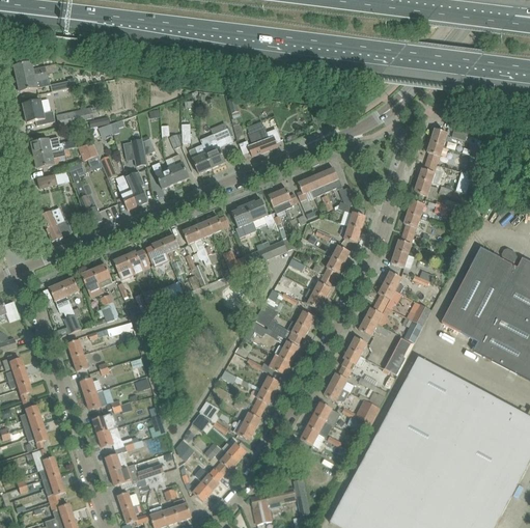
[(31,60),(14,64),(14,66),(12,66),(14,72),(15,71),(17,78),(46,71),(45,65),(32,67),(31,60)]
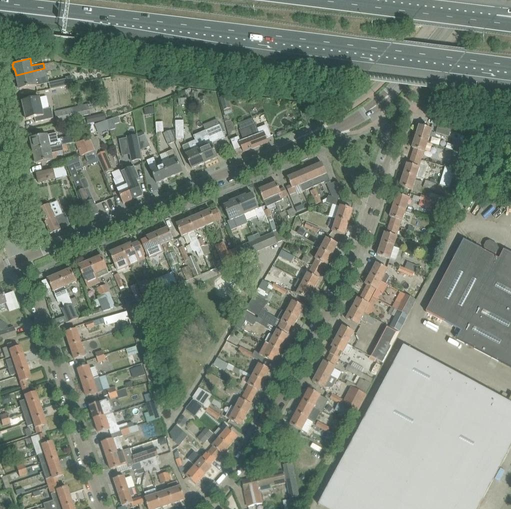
[(44,68),(16,75),(17,81),(16,82),(17,86),(18,86),(19,88),(35,84),(34,77),(46,74),(44,68)]
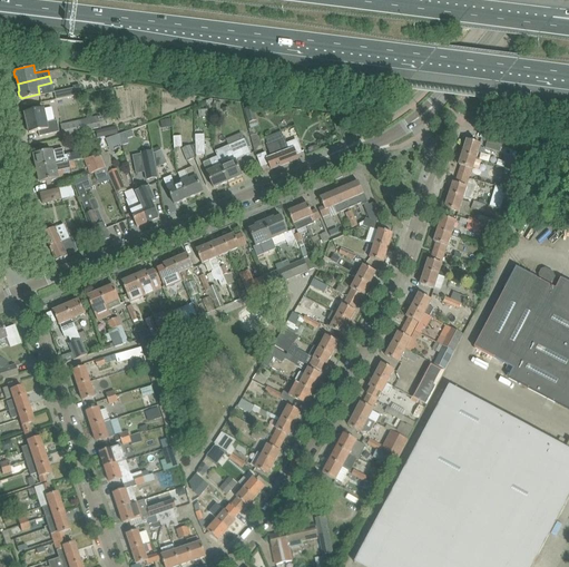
[(76,93),(74,85),(54,89),(55,97),(76,93)]
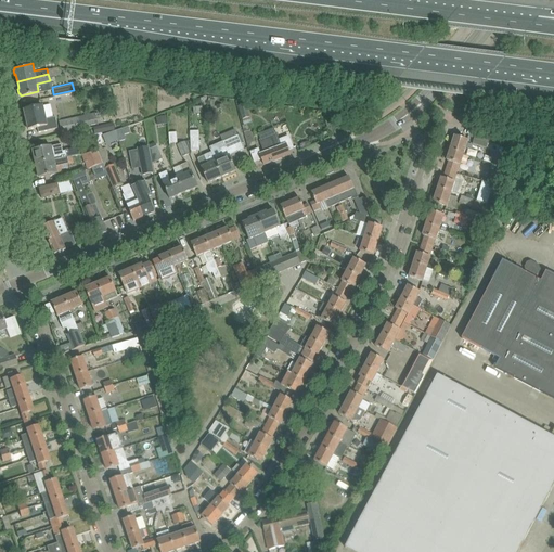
[(236,103),(237,105),(241,116),(249,114),(245,101),(236,103)]
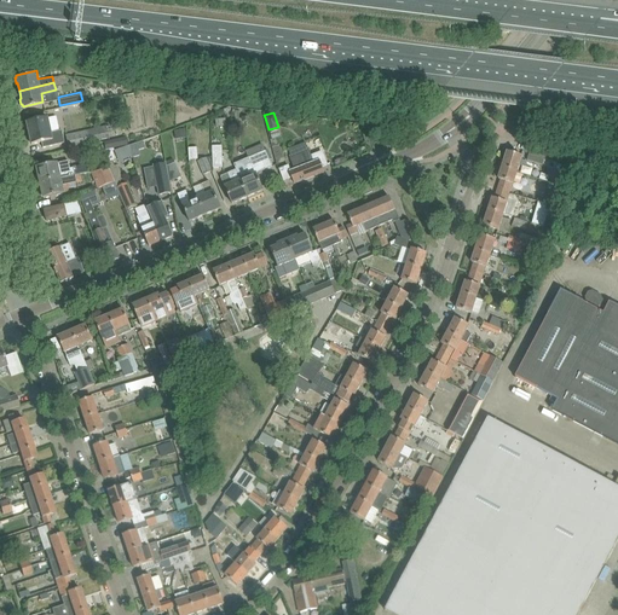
[(26,120),(30,141),(41,139),(42,145),(64,140),(61,127),(51,129),(47,116),(26,120)]
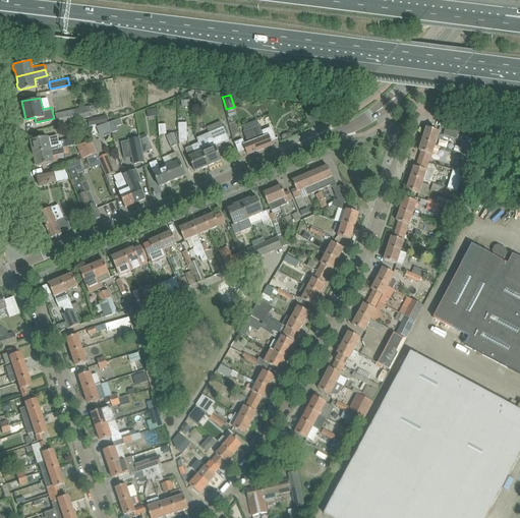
[(91,113),(89,104),(55,111),(57,123),(75,119),(75,116),(91,113)]
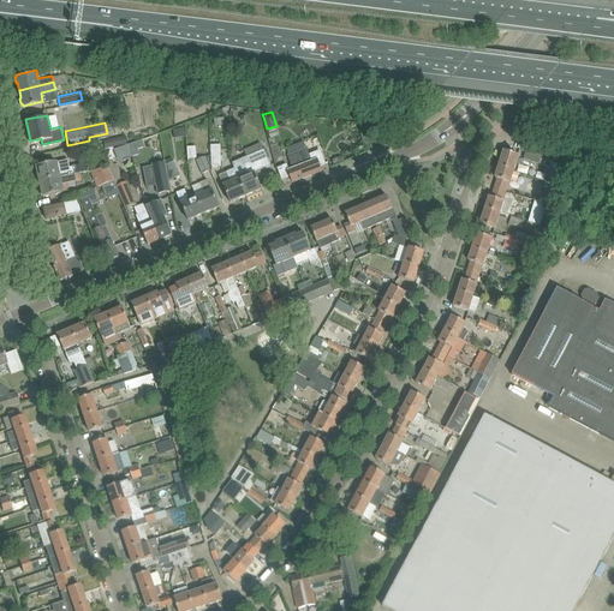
[(287,168),(292,180),(321,168),(319,162),(323,161),(319,148),(309,153),(307,147),(305,147),(303,138),(285,145),(288,154),(287,154),(292,166),(287,168)]
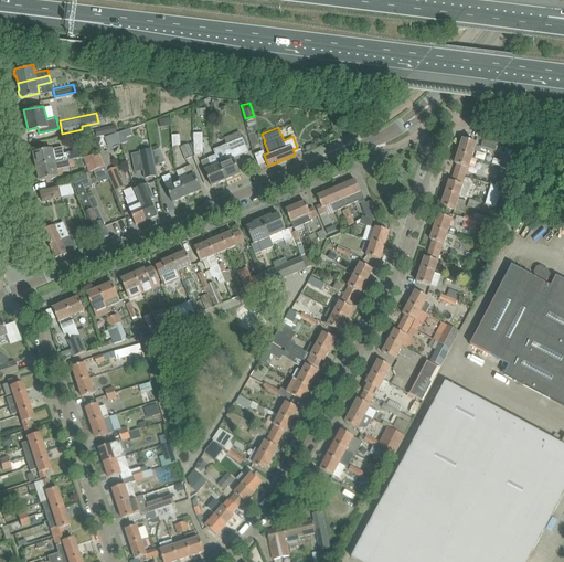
[(202,130),(192,130),(193,150),(202,150),(202,130)]
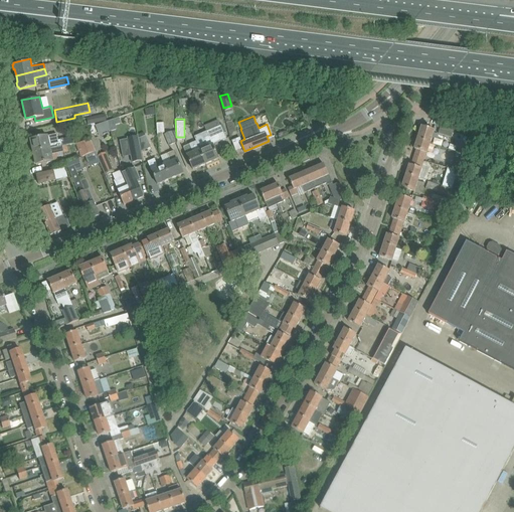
[(206,145),(199,147),(205,161),(218,156),(212,142),(225,136),(219,123),(205,129),(207,134),(202,136),(206,145)]
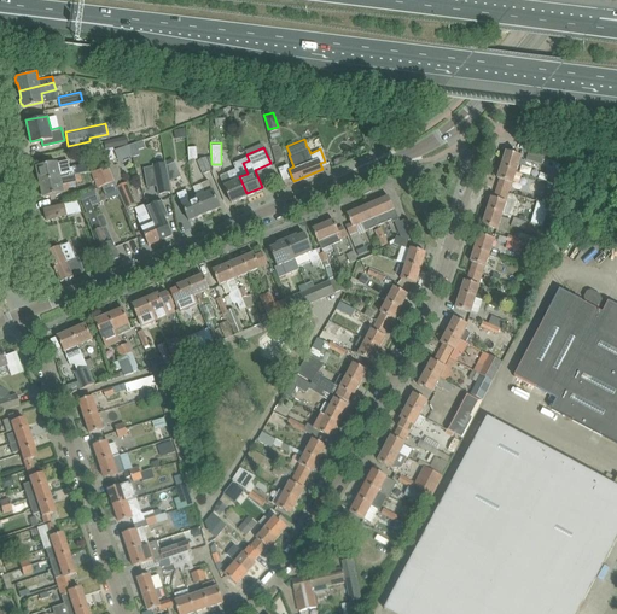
[(506,148),(500,164),(516,169),(521,153),(506,148)]
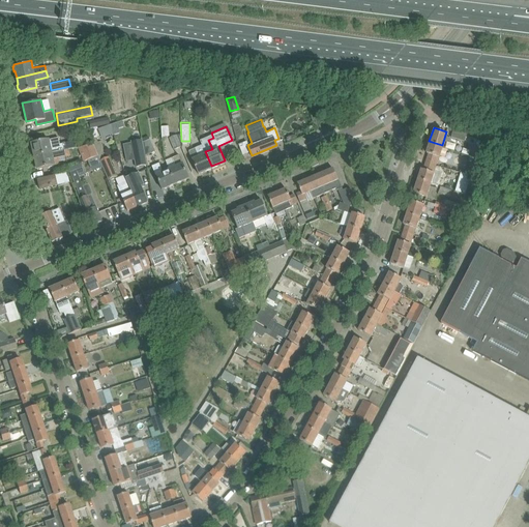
[(452,127),(450,135),(463,139),(464,138),(465,134),(465,132),(452,127)]
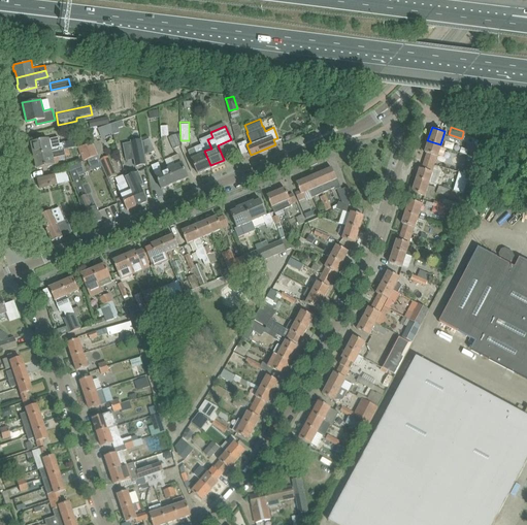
[(174,132),(167,135),(172,146),(179,143),(174,132)]
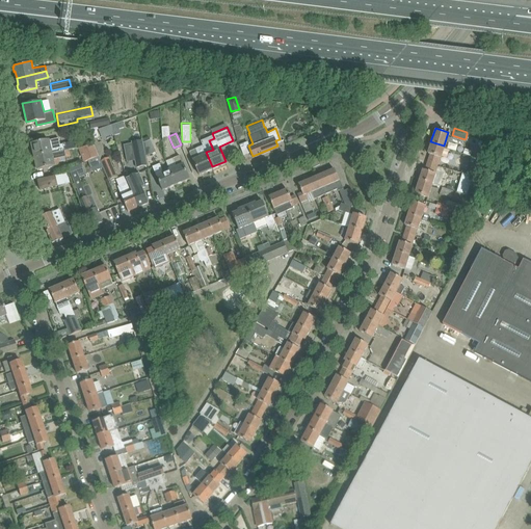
[(32,148),(34,155),(63,149),(62,142),(50,144),(49,137),(31,141),(31,143),(30,143),(31,149),(32,148)]
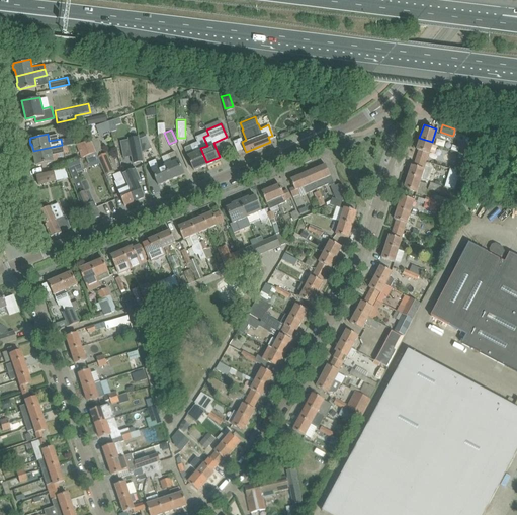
[(138,134),(127,136),(127,138),(131,154),(133,161),(143,159),(141,150),(138,137),(138,134)]
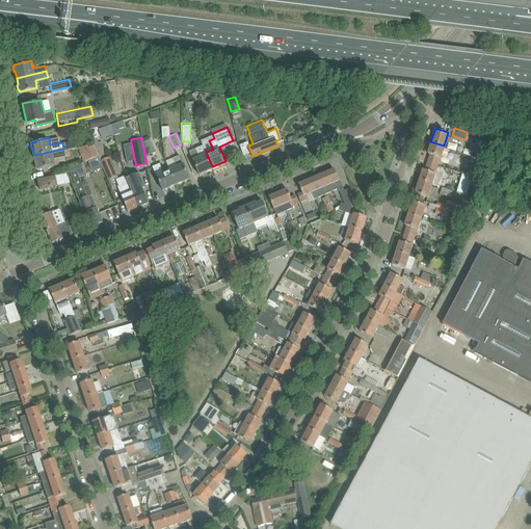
[(149,137),(141,140),(144,154),(155,150),(150,137),(149,137)]
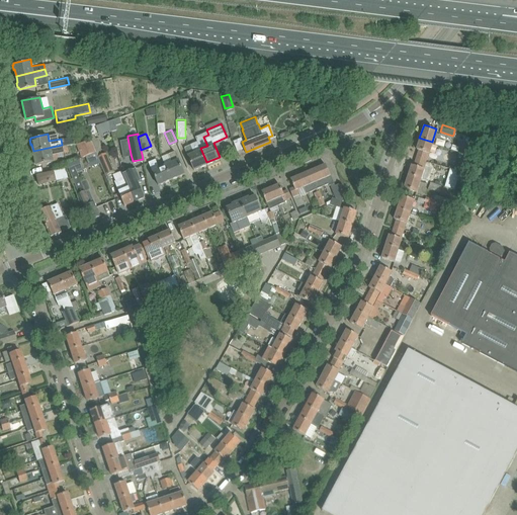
[(432,142),(419,138),(416,148),(418,148),(416,155),(425,158),(427,152),(428,152),(432,142)]
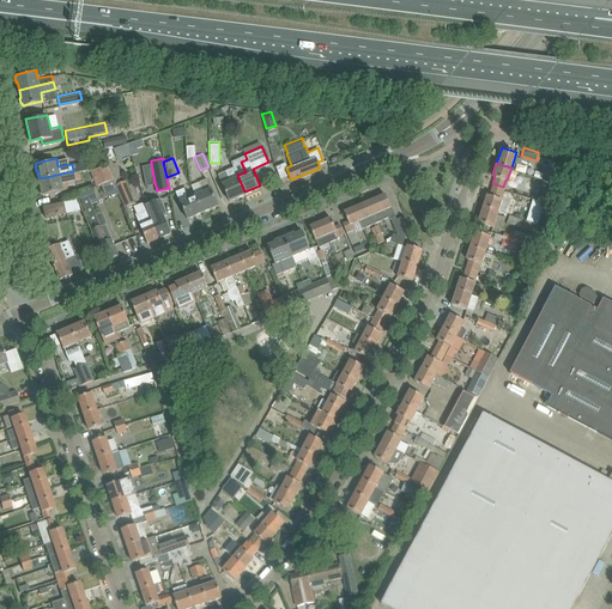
[(111,177),(107,165),(90,168),(96,183),(100,182),(111,177)]
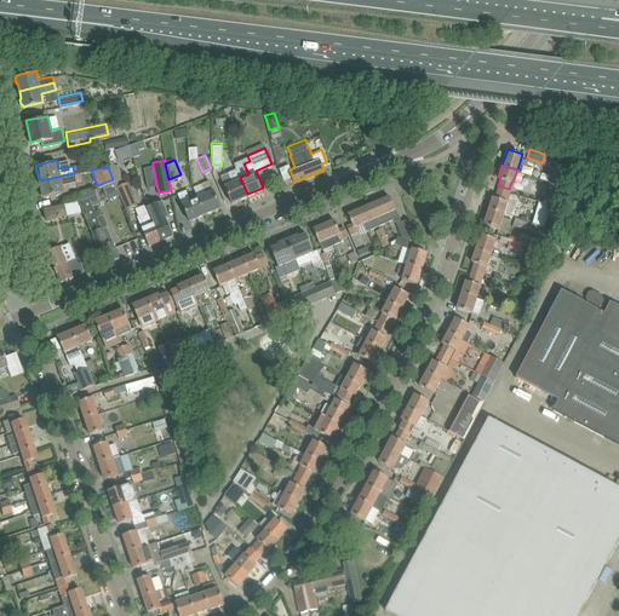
[(247,194),(240,177),(231,180),(228,171),(219,174),(231,201),(247,194)]
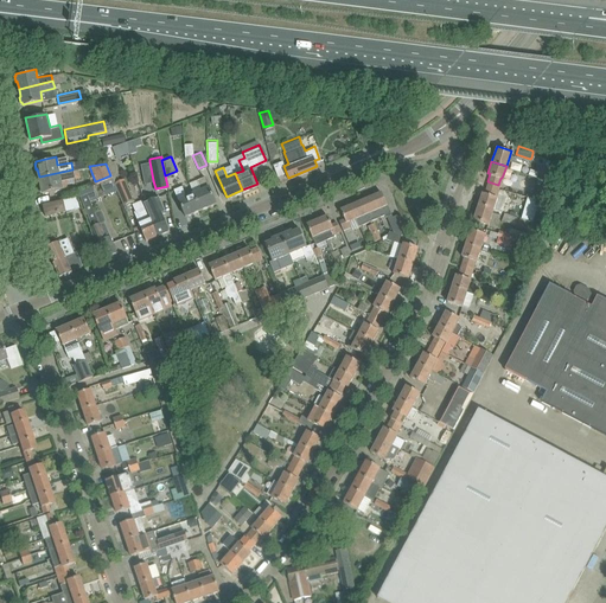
[(72,170),(39,177),(40,185),(39,185),(39,190),(42,190),(42,192),(53,190),(63,187),(62,184),(61,179),(69,178),(72,177),(74,177),(72,170)]
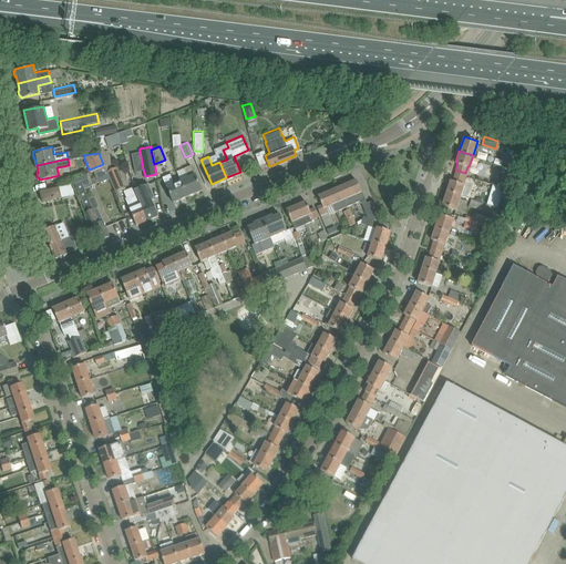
[(103,164),(92,168),(96,177),(106,173),(103,164)]
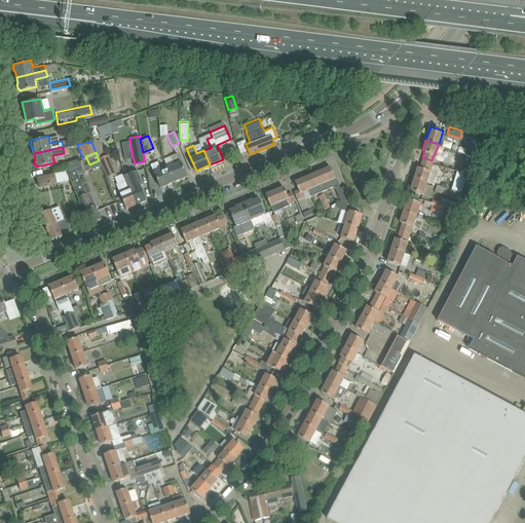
[(174,163),(167,165),(173,180),(187,175),(183,165),(177,152),(171,154),(174,163)]
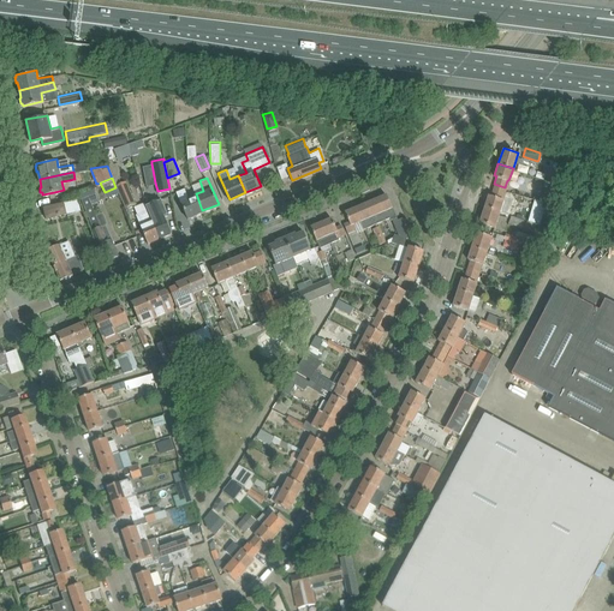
[(125,179),(115,184),(114,184),(124,205),(135,202),(125,179)]
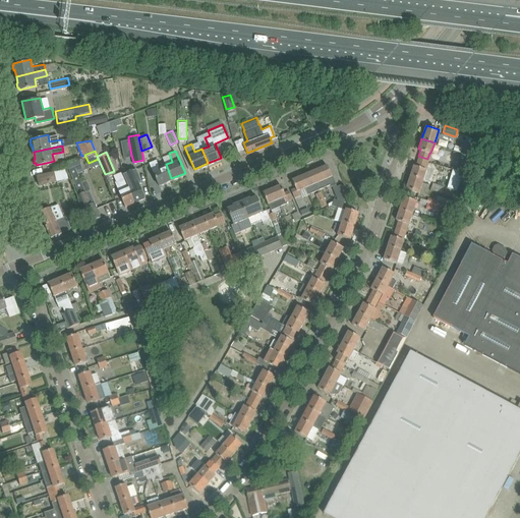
[(413,164),(410,174),(422,178),(425,169),(424,168),(426,161),(417,158),(415,165),(413,164)]
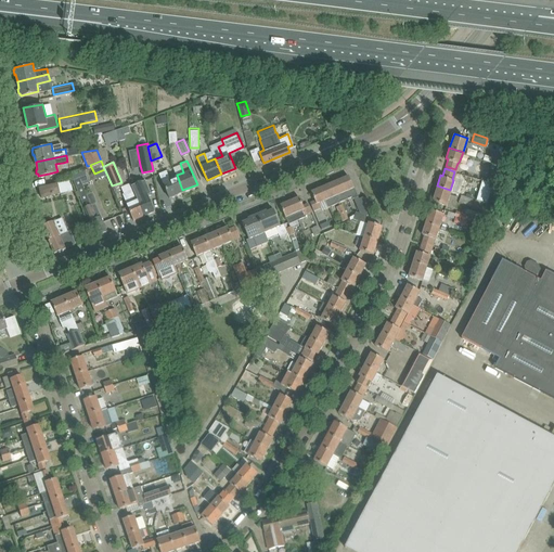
[(182,190),(177,175),(169,178),(166,169),(159,171),(165,185),(169,196),(182,190)]
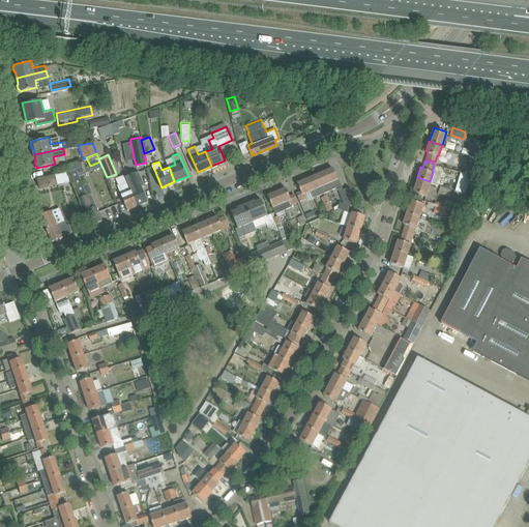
[(332,166),(323,170),(331,187),(335,186),(335,188),(342,185),(338,177),(336,177),(332,166)]
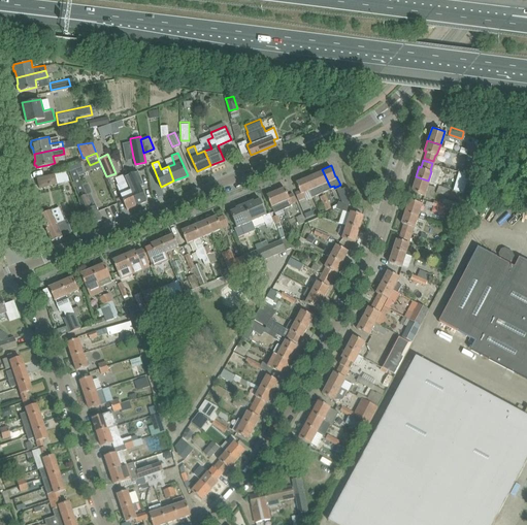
[(75,185),(79,196),(91,223),(101,219),(95,204),(90,191),(86,193),(74,167),(68,169),(73,179),(75,185)]
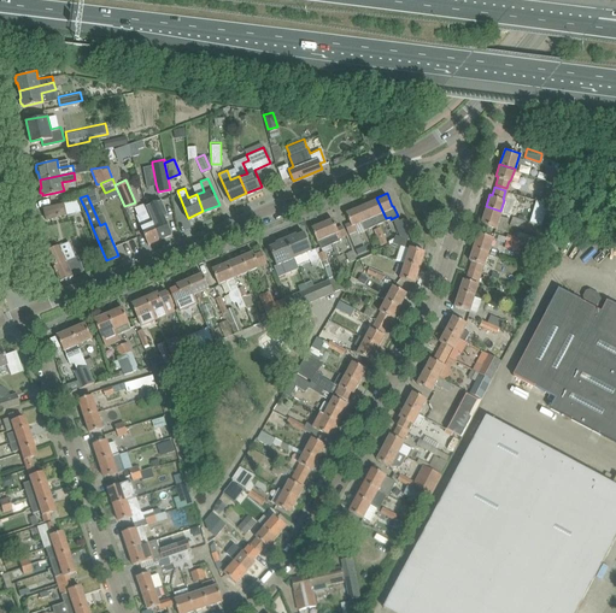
[(145,204),(147,208),(148,212),(152,220),(159,237),(171,233),(164,216),(168,214),(160,198),(145,204)]
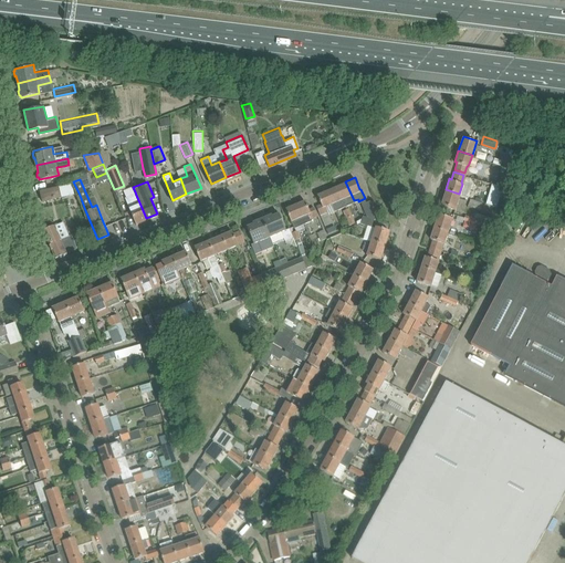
[(345,181),(336,186),(344,205),(354,200),(345,181)]
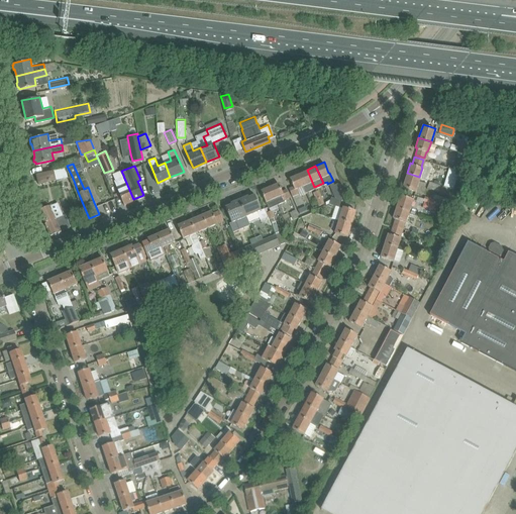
[(35,172),(37,182),(56,178),(54,168),(35,172)]
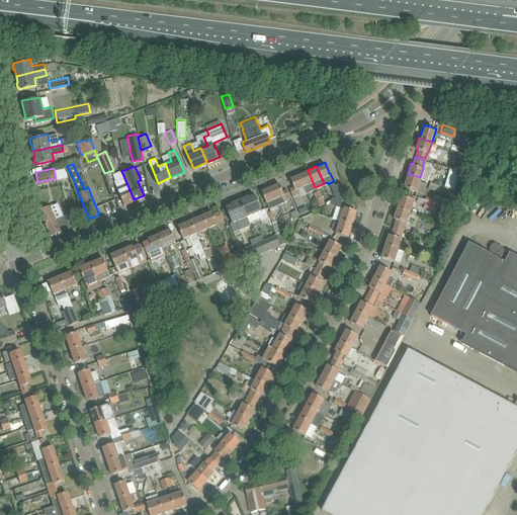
[(430,180),(437,182),(441,170),(434,168),(430,180)]
